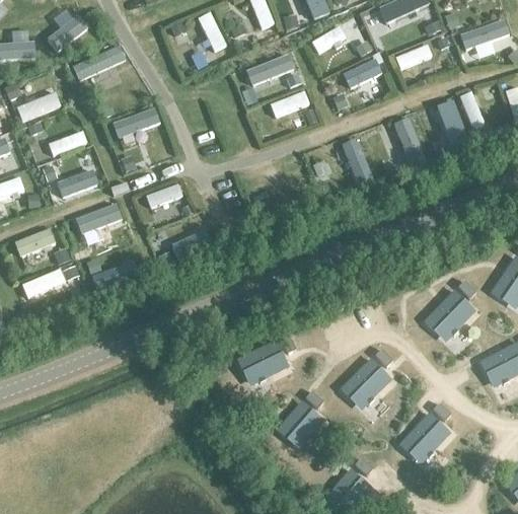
[(250,0),(263,27),(275,22),(265,0),(250,0)]
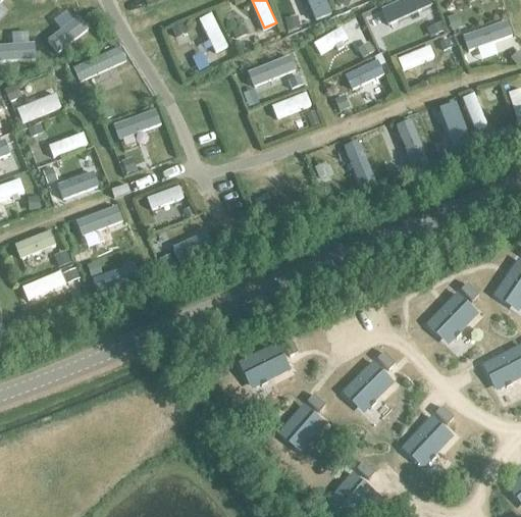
[(311,0),(316,11),(329,5),(327,0),(311,0)]
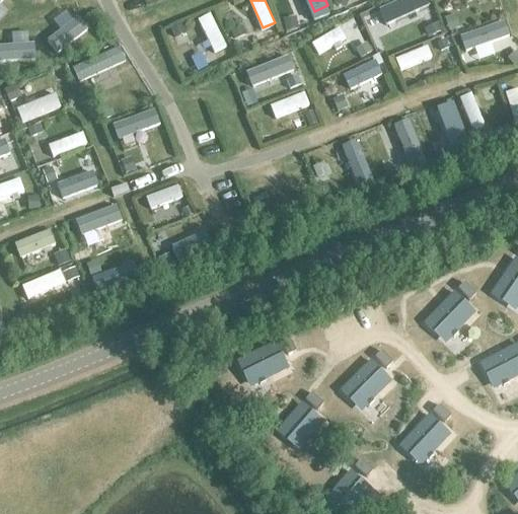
[(398,0),(389,4),(394,15),(427,1),(427,0),(398,0)]
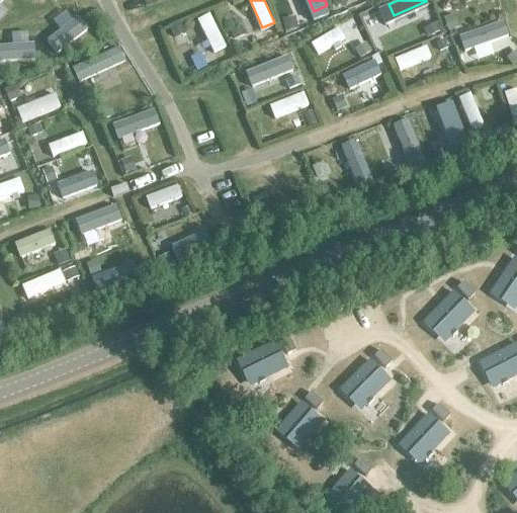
[(198,17),(214,51),(227,45),(209,11),(198,17)]
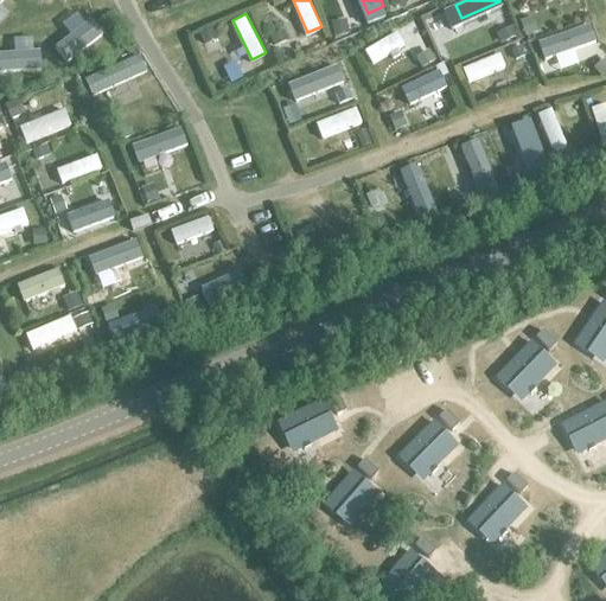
[(582,24),(548,34),(552,49),(587,37),(582,24)]
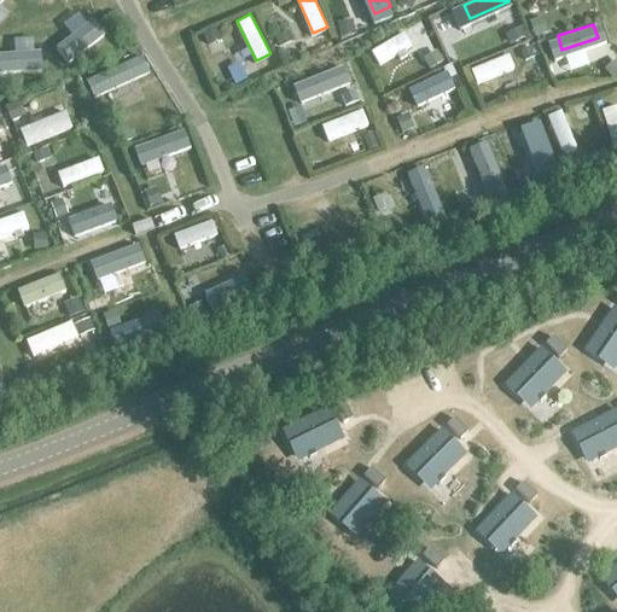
[(405,30),(372,50),(379,62),(397,51),(401,57),(411,52),(407,46),(412,42),(405,30)]
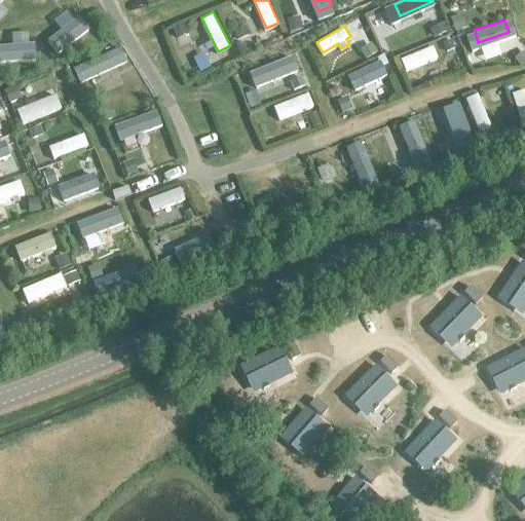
[(433,44),(401,58),(406,69),(438,57),(433,44)]
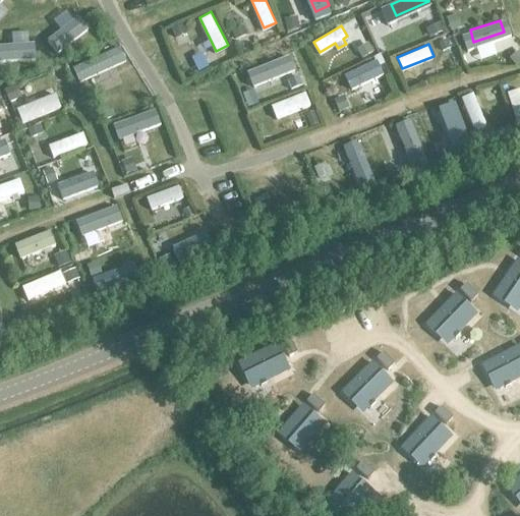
[(289,54),(252,69),(257,81),(294,67),(289,54)]
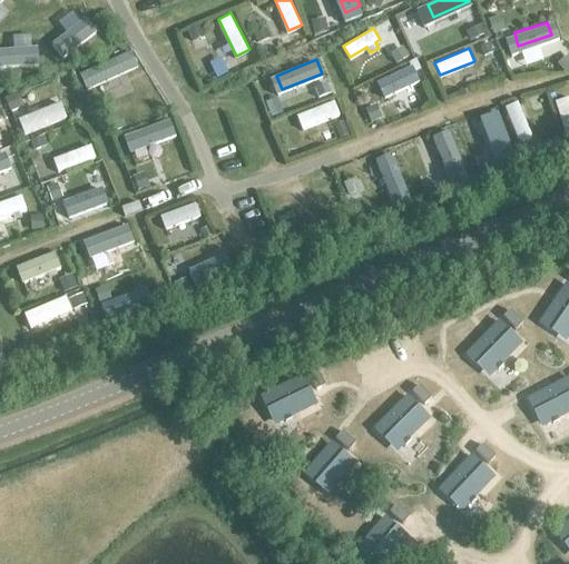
[(131,83),(121,60),(114,63),(115,68),(111,70),(114,76),(117,75),(121,87),(131,83)]
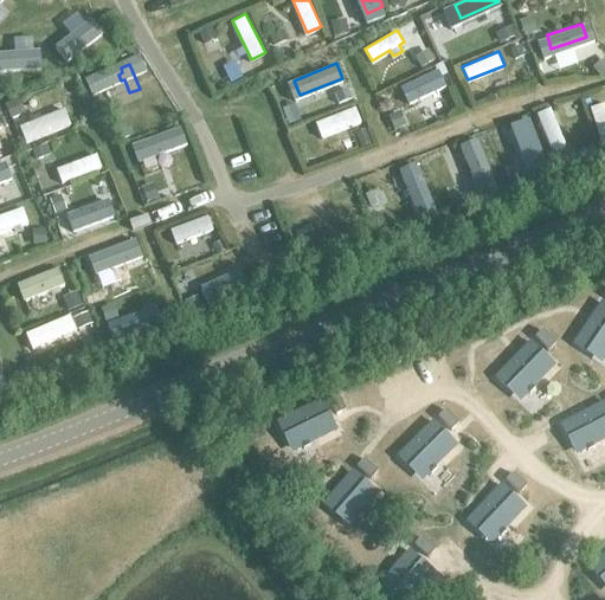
[(438,69),(399,86),(405,100),(427,89),(430,95),(438,91),(436,85),(443,82),(438,69)]
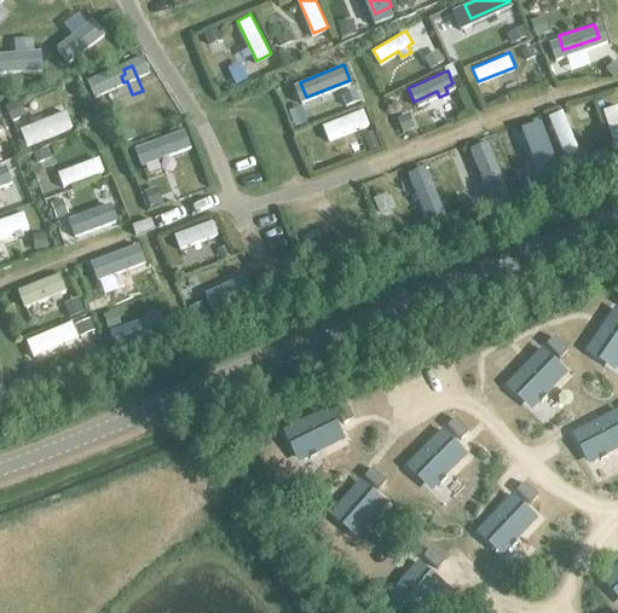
[(604,108),(616,144),(617,143),(617,104),(604,108)]
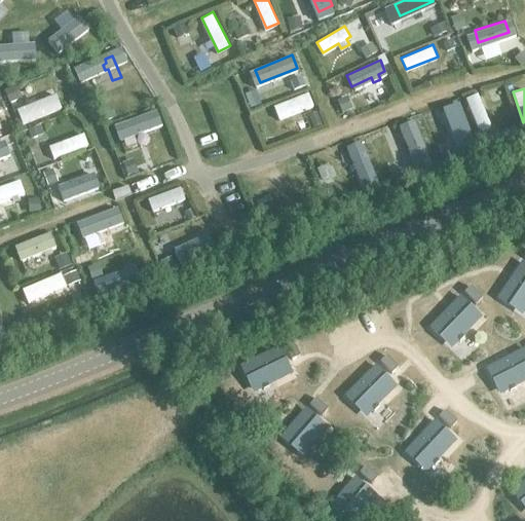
[(308,91),(274,105),(279,118),(313,105),(308,91)]
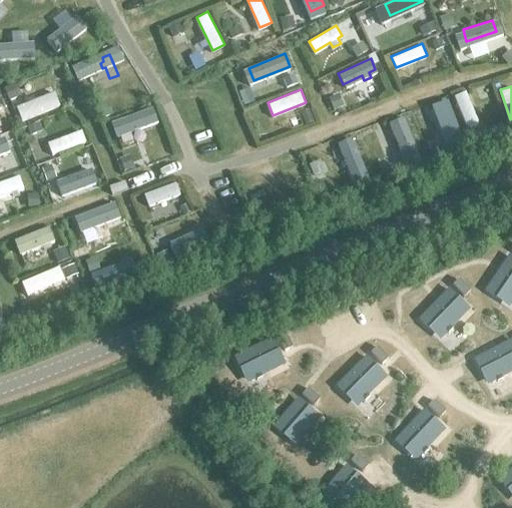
[(22,119),(60,104),(55,90),(36,98),(34,94),(25,97),(27,101),(17,105),(22,119)]
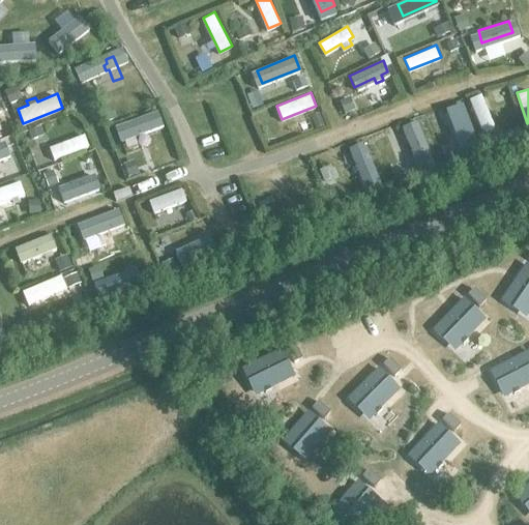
[(470,97),(483,129),(495,125),(481,93),(470,97)]
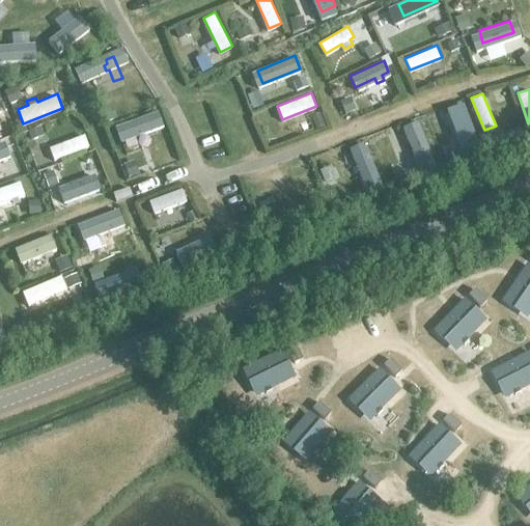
[(444,151),(445,151),(457,146),(443,108),(429,112),(444,149),(444,151)]
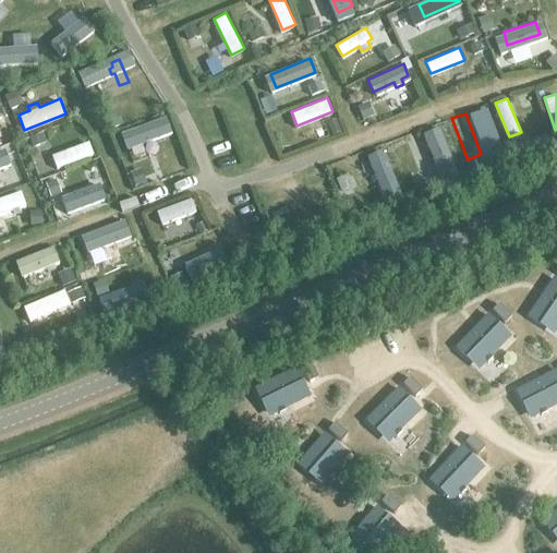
[(425,173),(447,165),(432,131),(420,136),(427,154),(421,157),(422,160),(420,161),(425,173)]
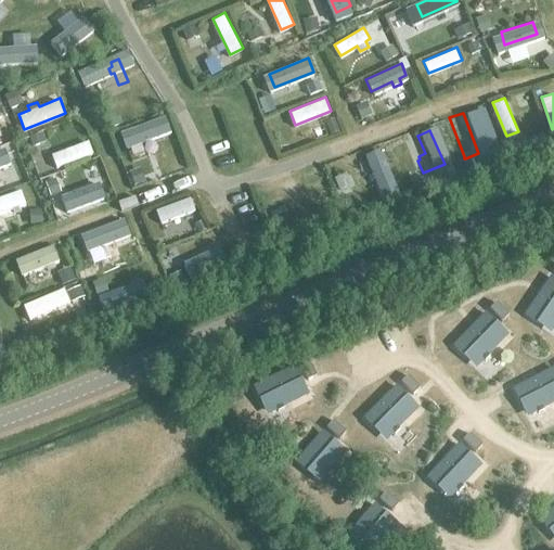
[(128,161),(157,150),(152,137),(124,148),(128,161)]
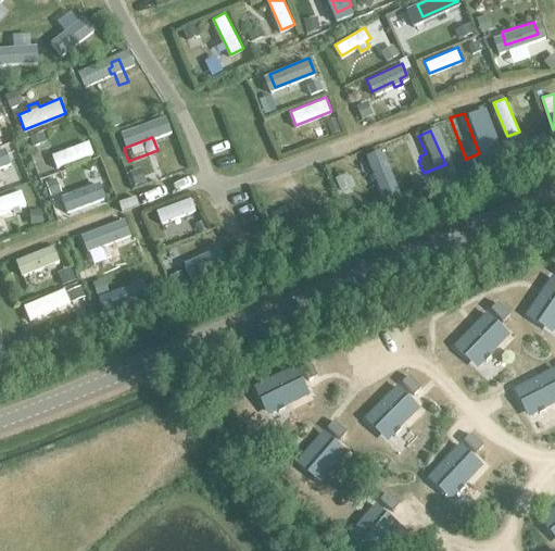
[(58,165),(93,152),(89,139),(52,153),(58,165)]
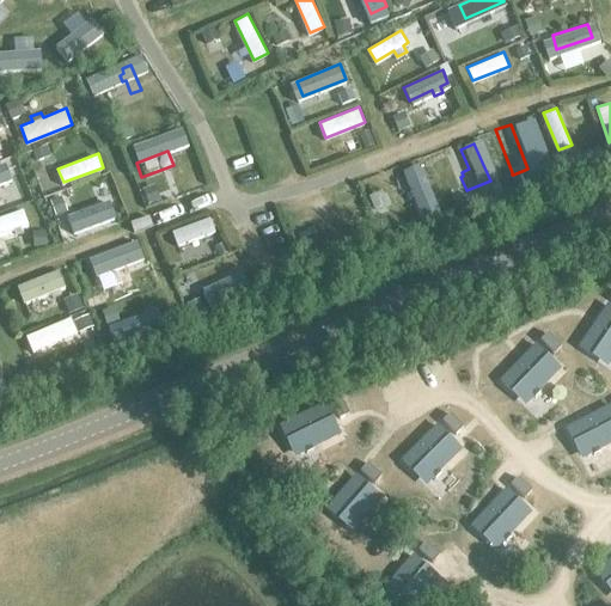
[(408,167),(420,203),(433,199),(421,163),(408,167)]
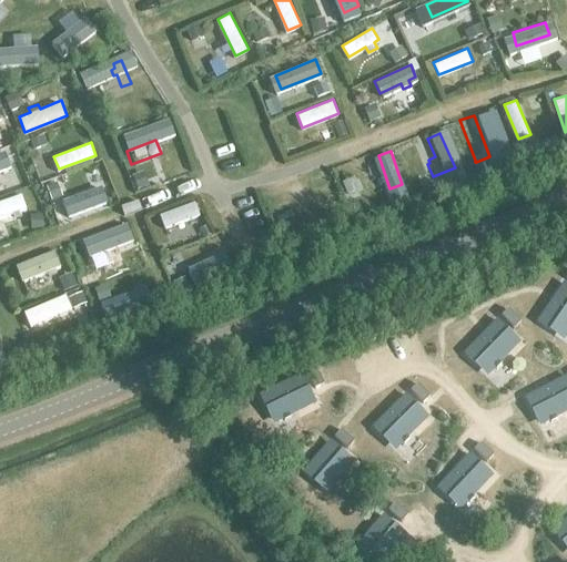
[(475,162),(475,160),(466,163),(475,183),(487,177),(483,164),(478,166),(476,162),(475,162)]
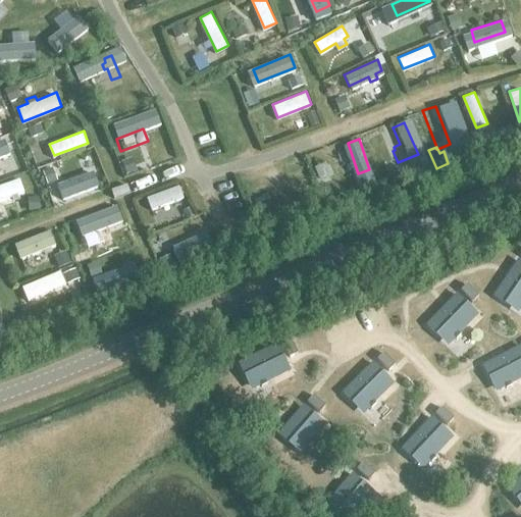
[(43,165),(48,182),(60,177),(55,160),(43,165)]
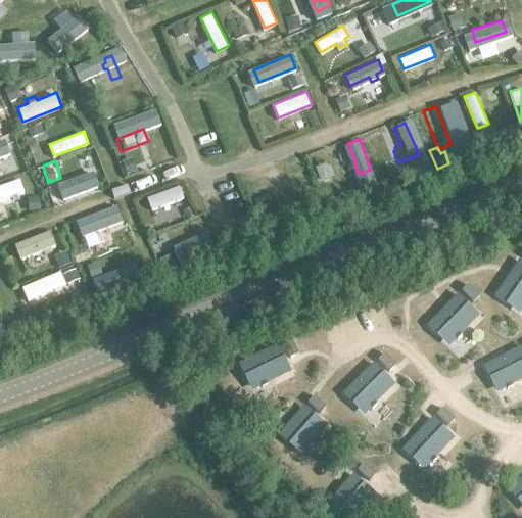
[(62,199),(95,187),(91,176),(58,187),(62,199)]
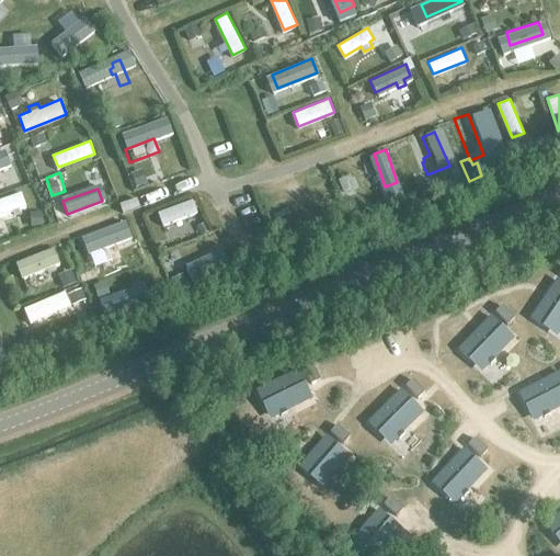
[(15,192),(0,197),(0,215),(8,213),(7,210),(20,205),(15,192)]
